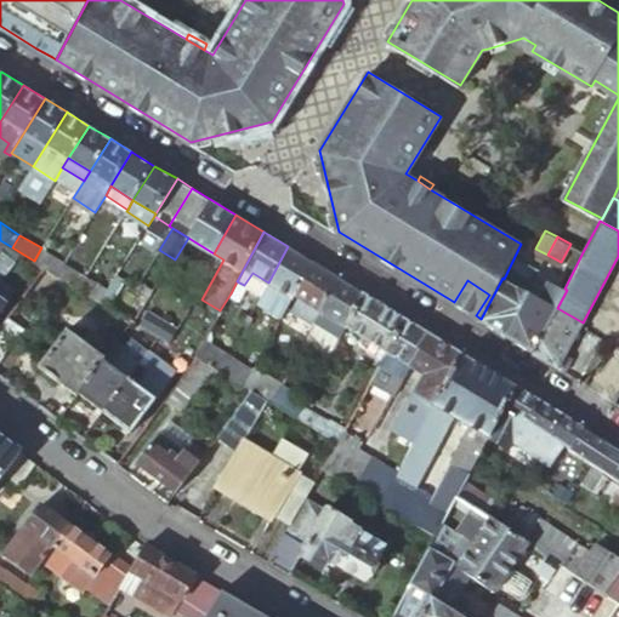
[(22,253),(12,247),(6,244),(0,250),(0,312),(9,301),(0,293),(0,281),(5,275),(22,253)]
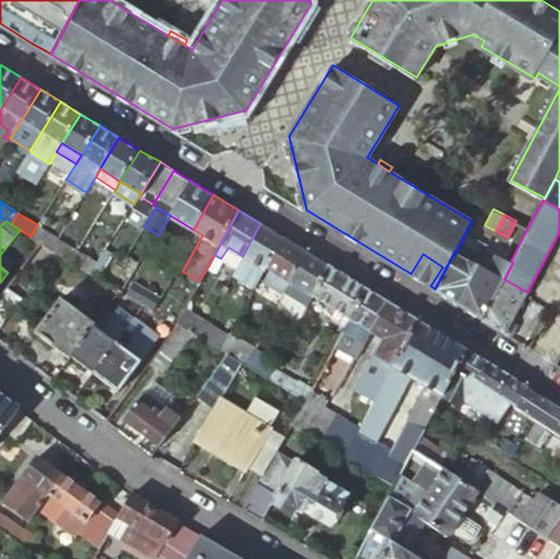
[(282,236),(260,223),(243,256),(266,269),(267,266),(282,236)]
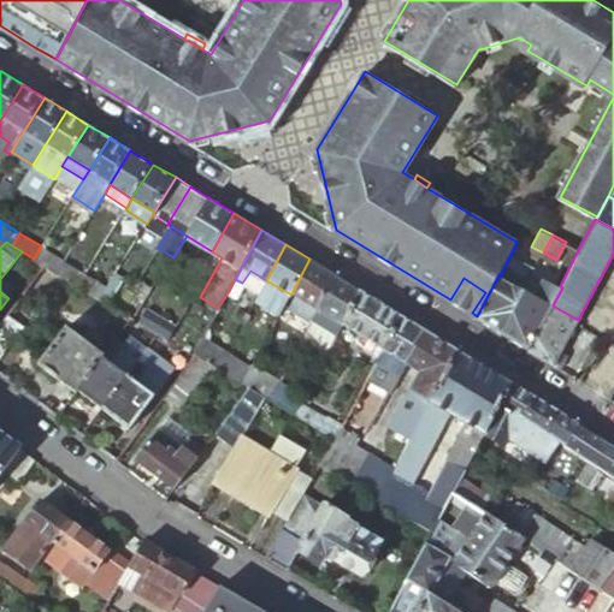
[(64,260),(41,245),(34,259),(45,266),(55,272),(64,260)]
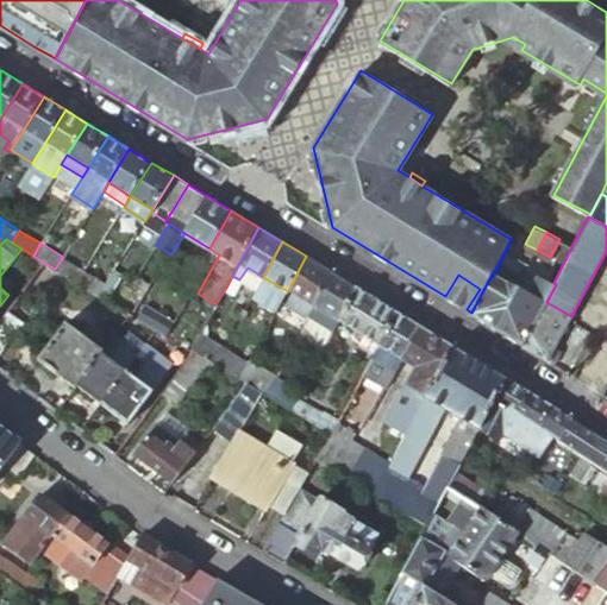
[(315,303),(332,271),(311,258),(306,256),(289,288),(293,290),(315,303)]
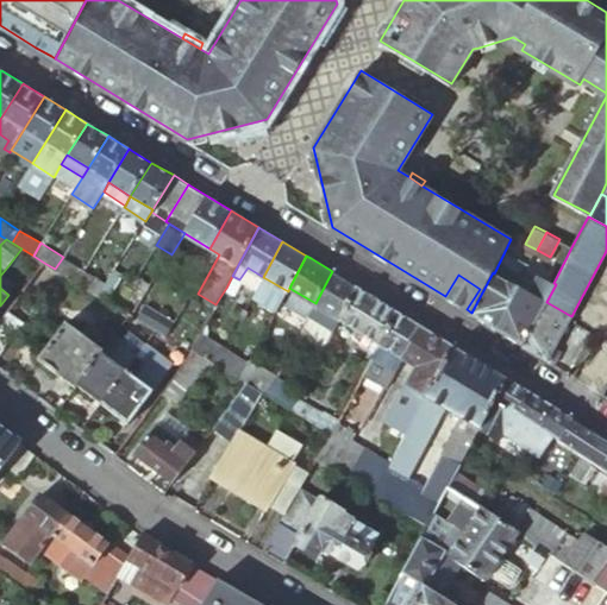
[(85,269),(63,257),(55,269),(77,282),(85,269)]
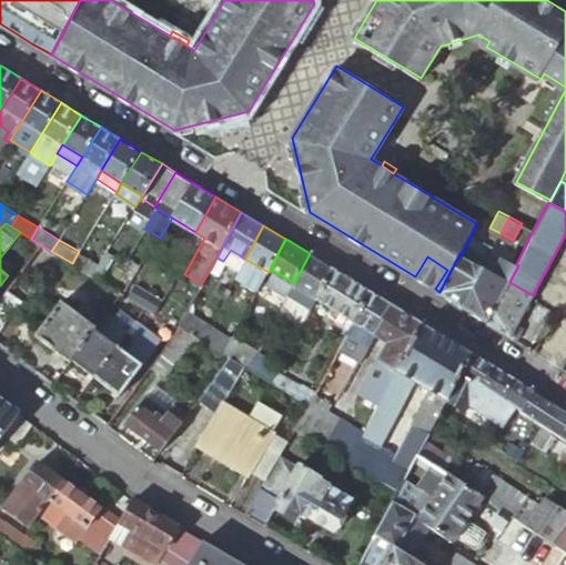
[(223,261),(240,270),(243,263),(245,259),(231,250),(223,261)]
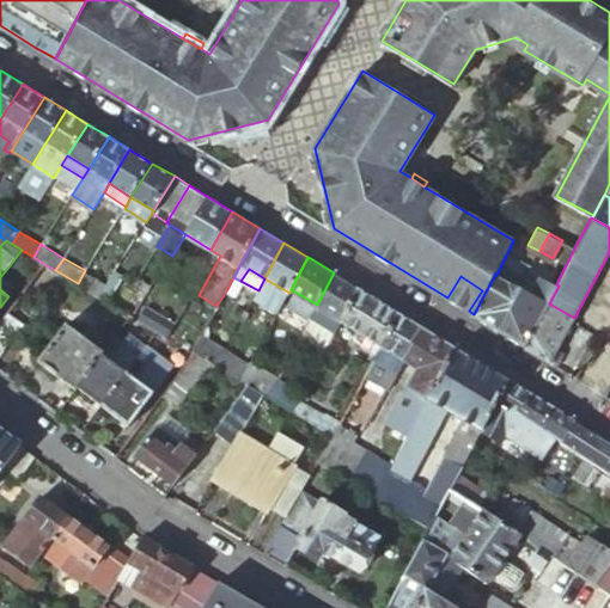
[(107,283),(85,270),(78,283),(99,295),(107,283)]
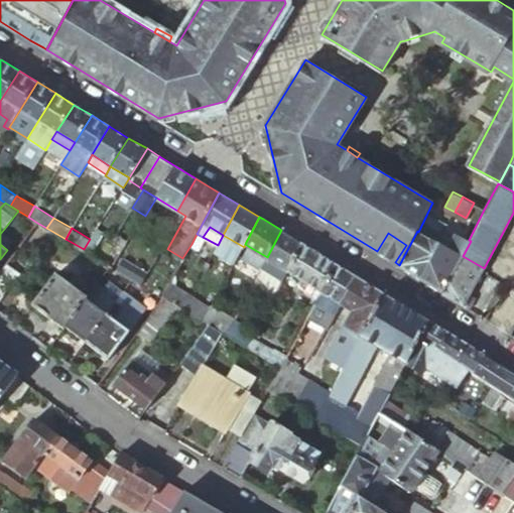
[(0,234),(0,244),(7,250),(16,238),(4,229),(0,234)]
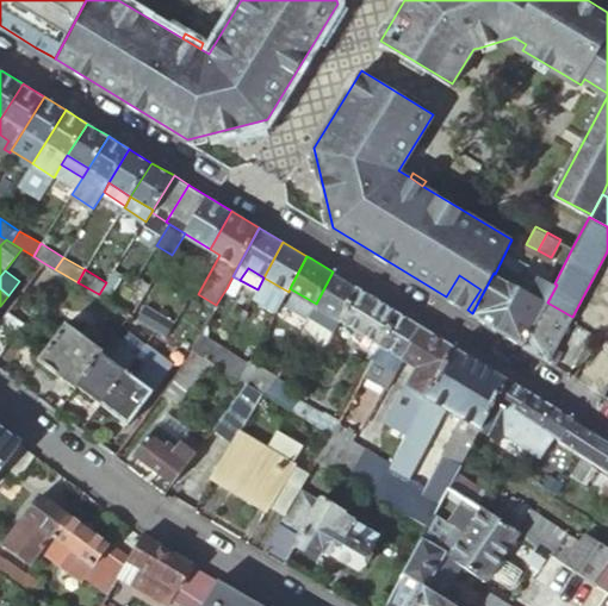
[(340,318),(357,287),(333,272),(316,304),(309,316),(335,331),(341,319),(340,318)]
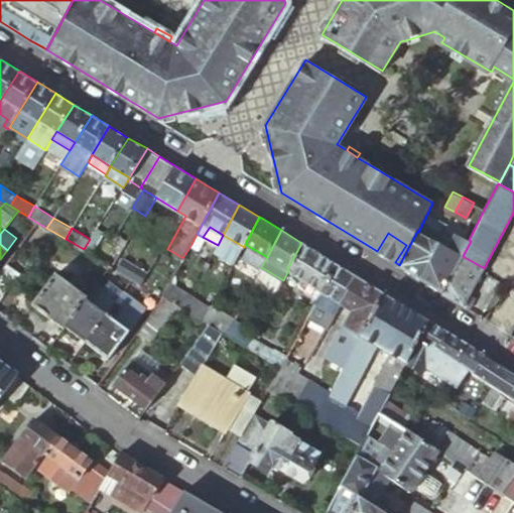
[(399,265),(420,278),(438,243),(433,241),(435,237),(429,233),(426,237),(418,232),(417,231),(399,265)]
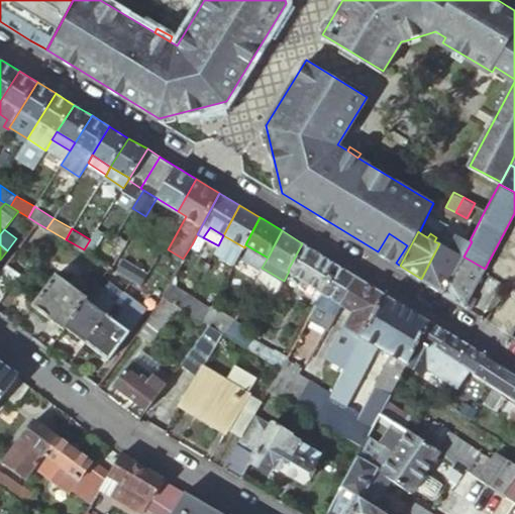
[(389,233),(378,251),(396,263),(407,245),(389,233)]
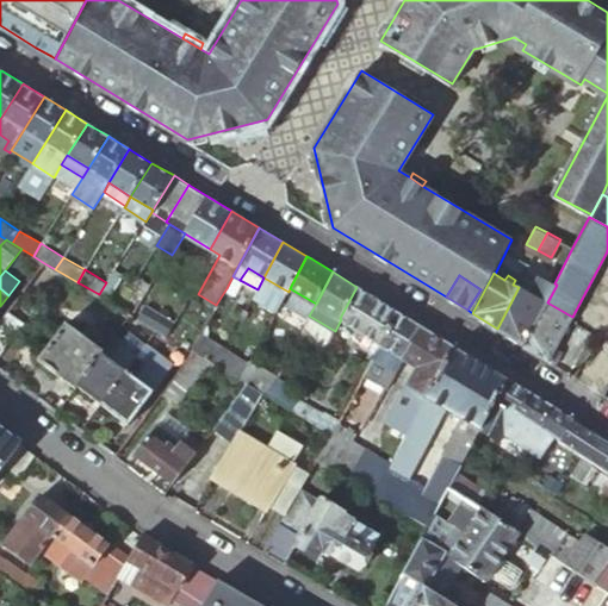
[(525,345),(547,303),(557,285),(554,283),(539,275),(535,282),(529,293),(519,287),(497,329),(525,345)]
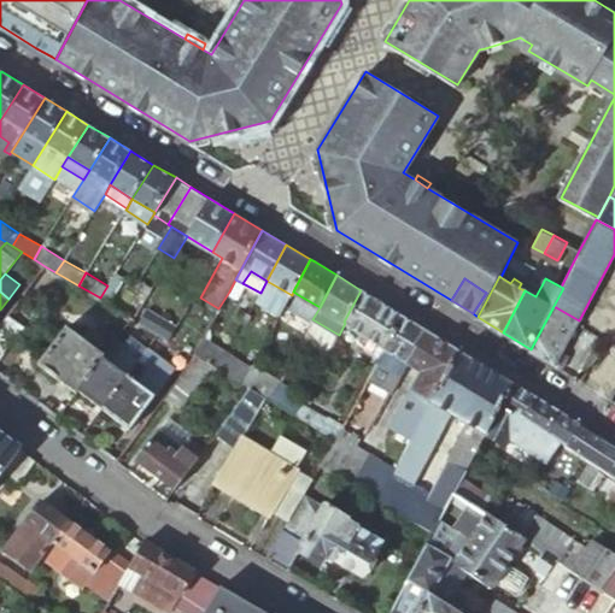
[(235,280),(229,292),(236,295),(242,283),(235,280)]
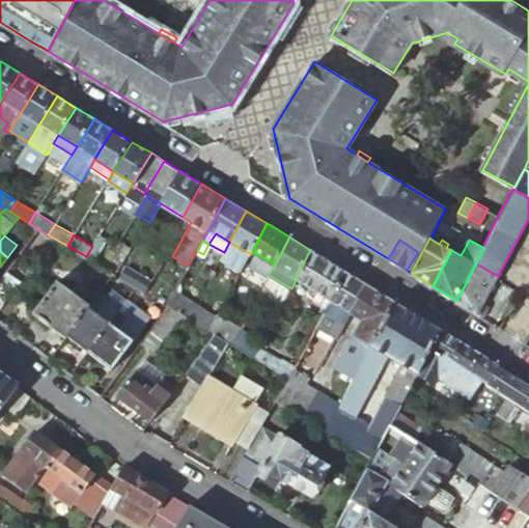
[(453,246),(451,250),(461,255),(466,246),(456,241),(453,246)]
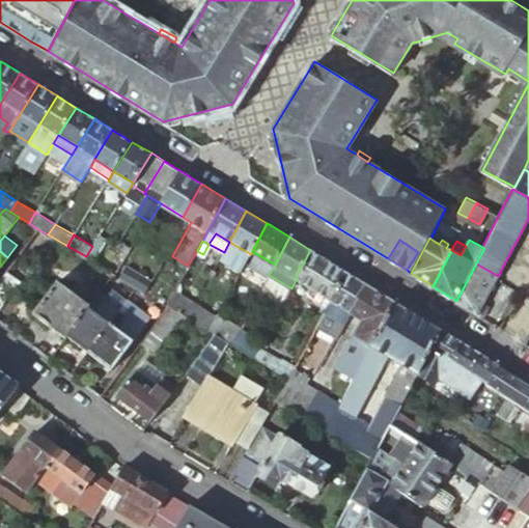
[(251,254),(229,242),(227,246),(248,258),(251,254)]
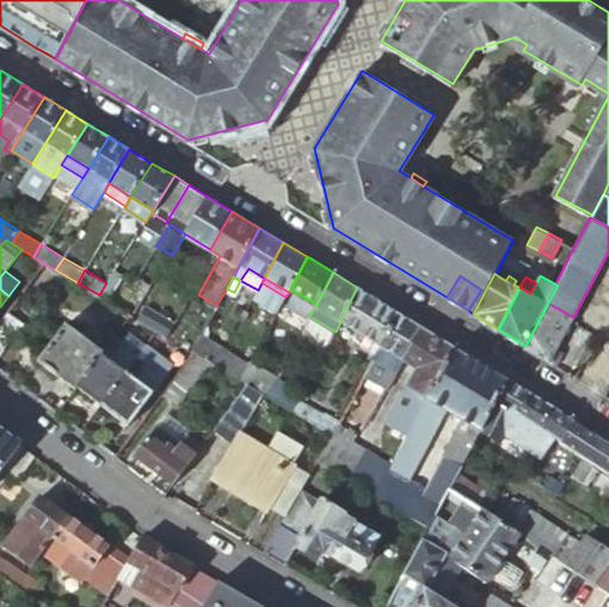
[(115,289),(106,283),(99,295),(108,301),(115,289)]
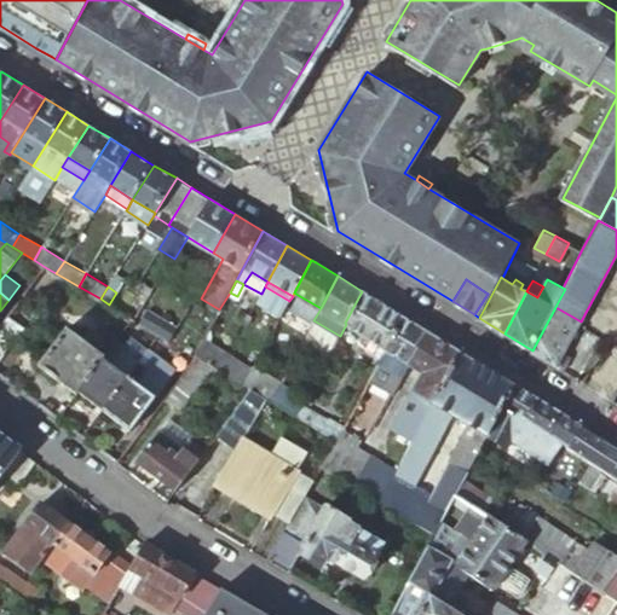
[(386,347),(403,317),(362,291),(345,323),(346,324),(380,344),(386,347)]
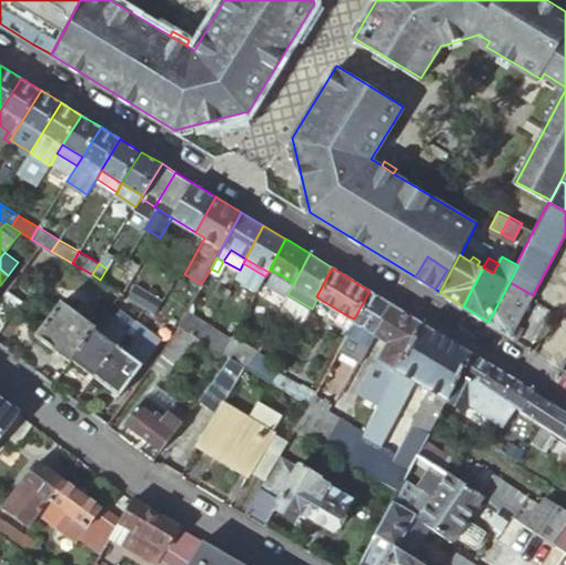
[(287,295),(287,294),(294,283),(273,271),(266,282),(287,295)]
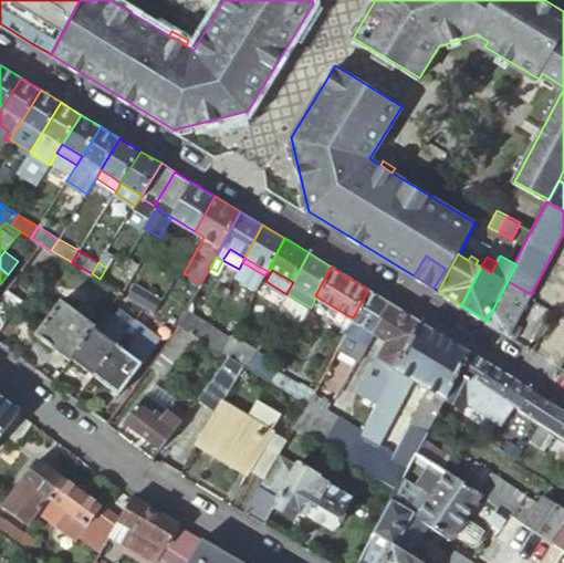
[(155,311),(163,298),(136,281),(128,294),(146,305),(155,311)]
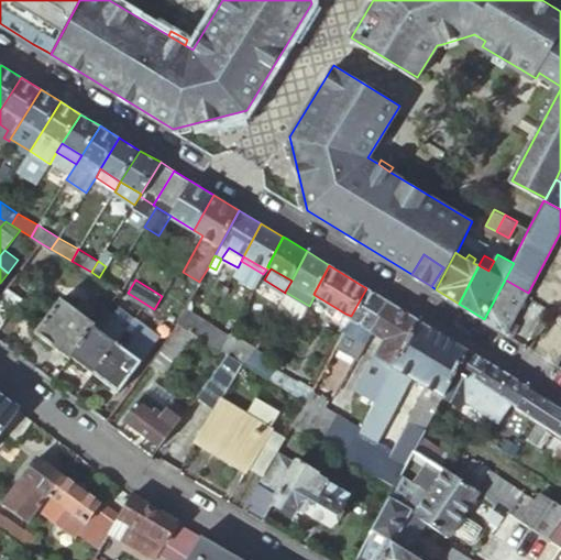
[(528,293),(505,280),(484,319),(506,333),(528,293)]
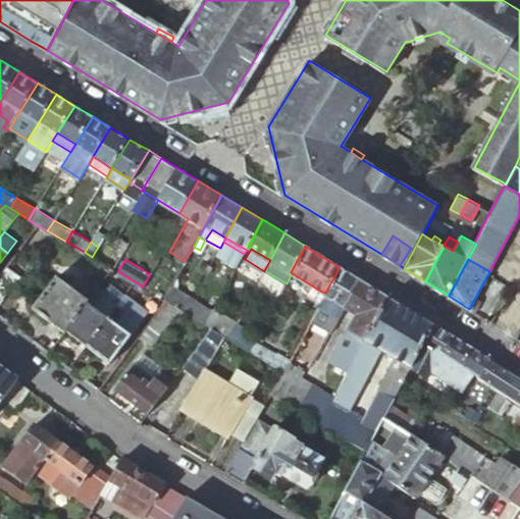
[(0,301),(20,275),(7,265),(0,274),(0,301)]
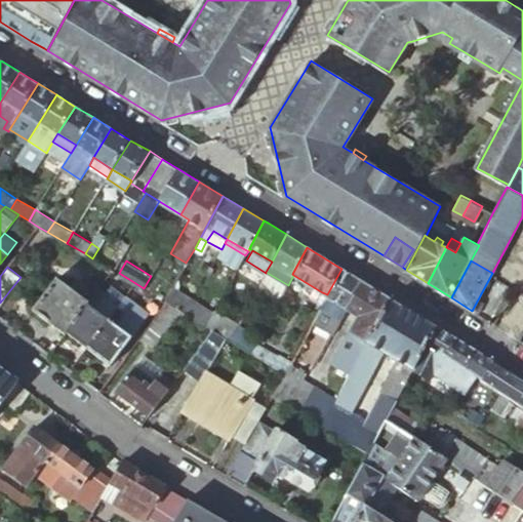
[(348,308),(363,281),(342,269),(327,294),(323,302),(321,308),(342,320),(348,308)]
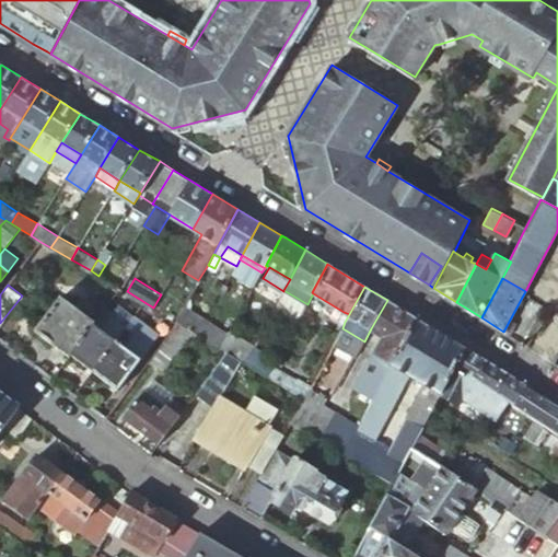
[(185,305),(186,303),(170,292),(159,311),(175,321),(185,305)]
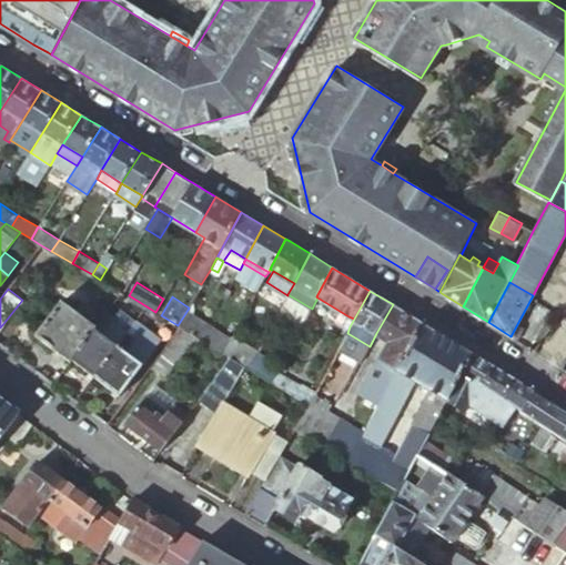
[(36,334),(70,361),(71,359),(95,326),(61,301),(36,334)]
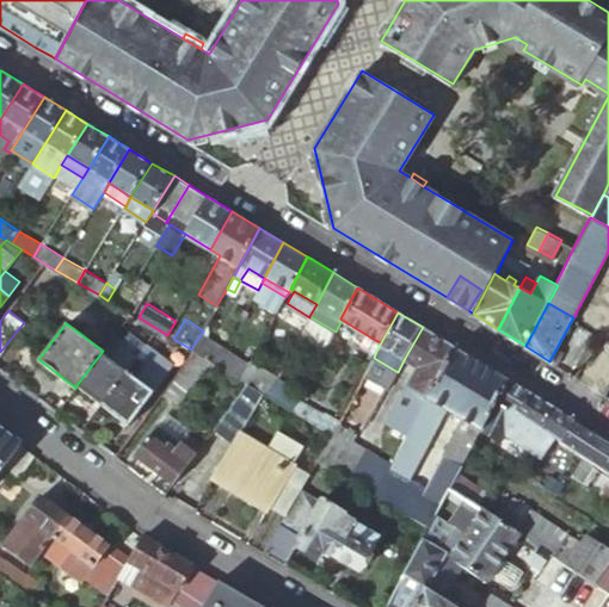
[(434,334),(423,327),(405,358),(418,365),(388,421),(411,433),(430,397),(456,347),(434,334)]
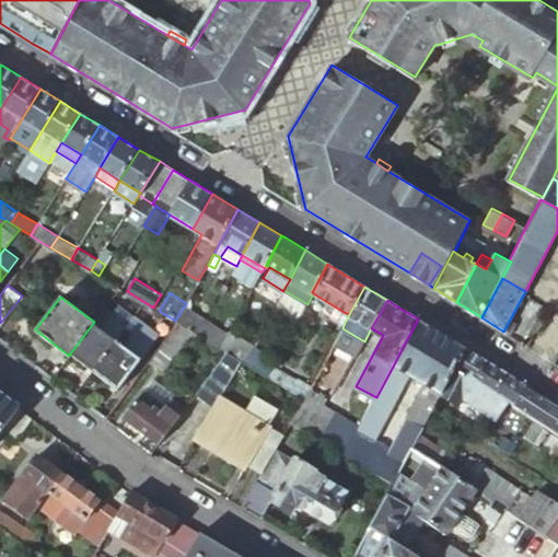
[(225,321),(233,325),(243,306),(235,302),(225,321)]
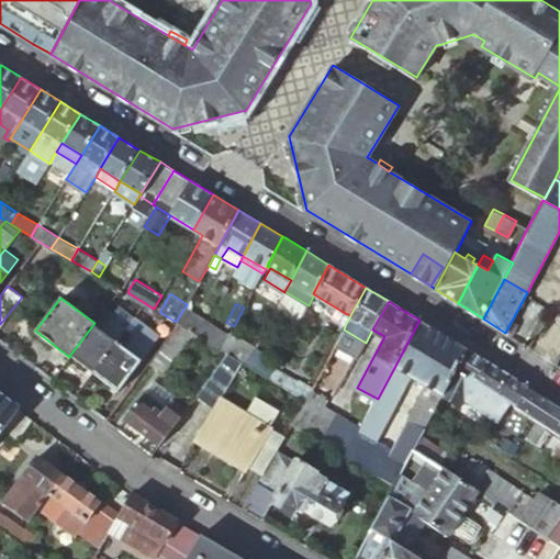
[(105,309),(94,323),(70,355),(93,371),(126,327),(127,326),(135,315),(121,304),(112,314),(105,309)]
